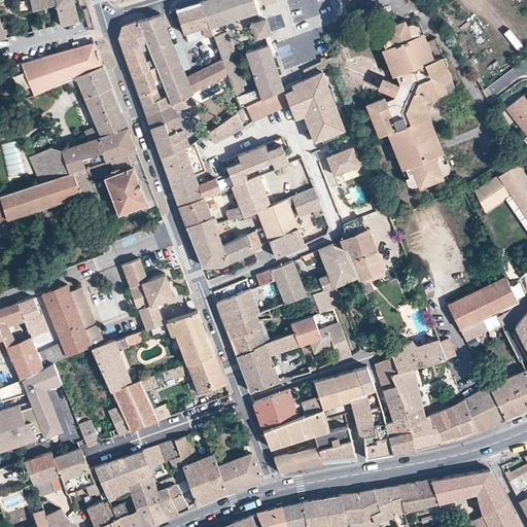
[(63,24),(78,20),(72,0),(21,0),(18,1),(21,12),(33,8),(57,1),(60,15),(54,16),(56,26),(63,24)]
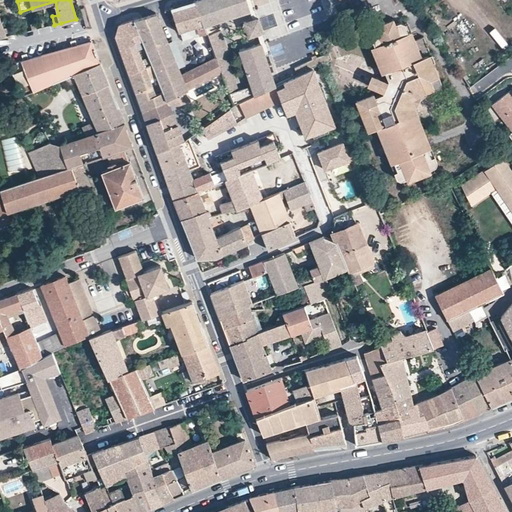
[(221,0),(197,0),(194,1),(203,25),(203,26),(212,22),(219,20),(228,18),(221,0)]
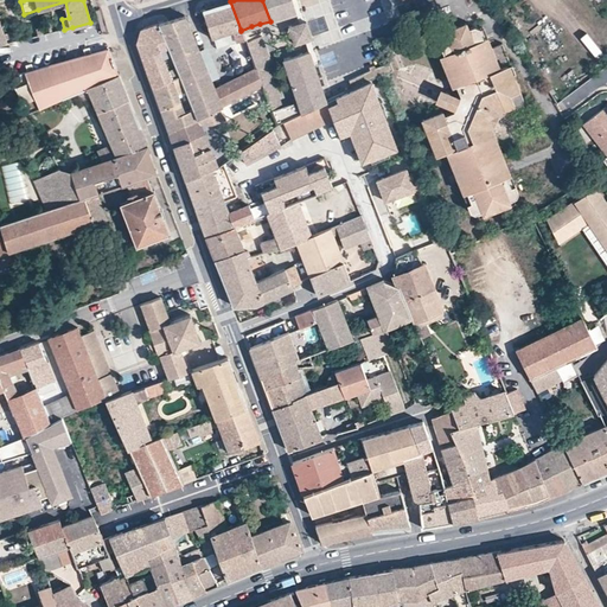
[(292,0),(272,0),(279,18),(296,12),(292,0)]
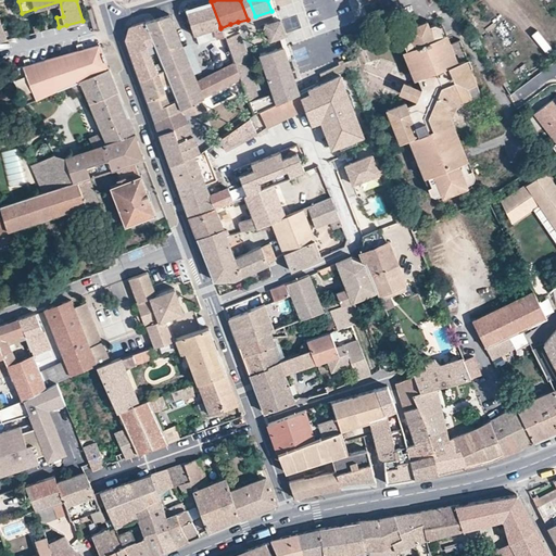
[(275,21),(280,19),(274,0),(267,0),(272,11),(275,21)]
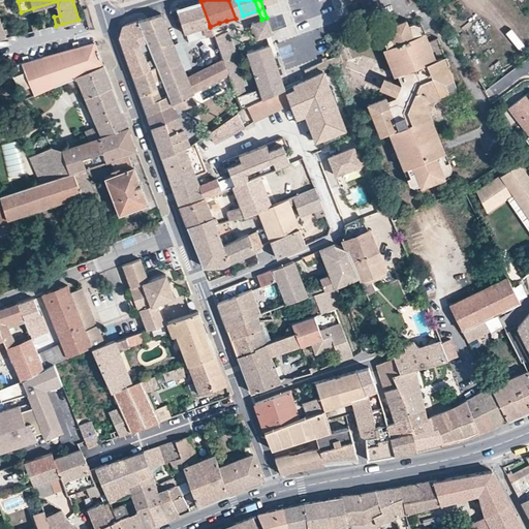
[(204,27),(210,26),(200,1),(177,8),(184,33),(186,32),(204,27)]
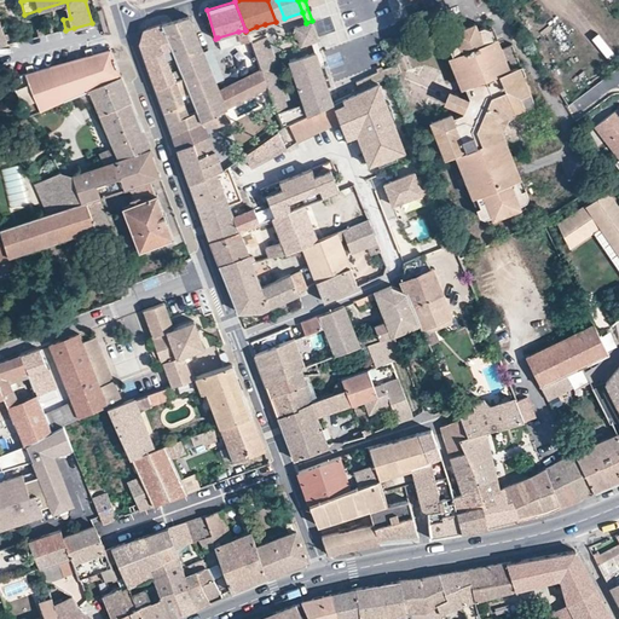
[(226,109),(219,88),(189,16),(162,24),(172,48),(183,76),(189,91),(197,111),(201,121),(209,116),(219,113),(223,110),(226,109)]
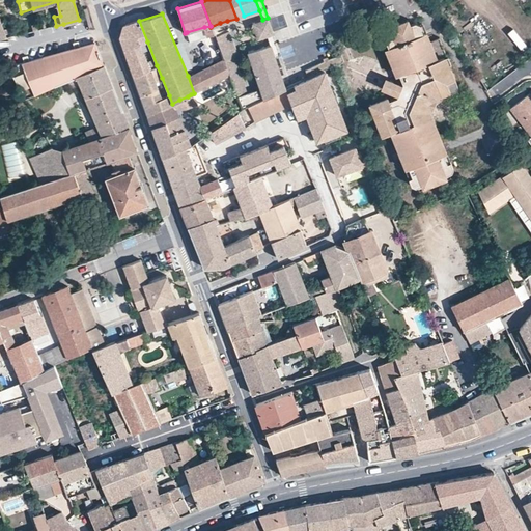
[(267,35),(273,33),(268,18),(262,20),(252,23),(257,38),(267,35)]
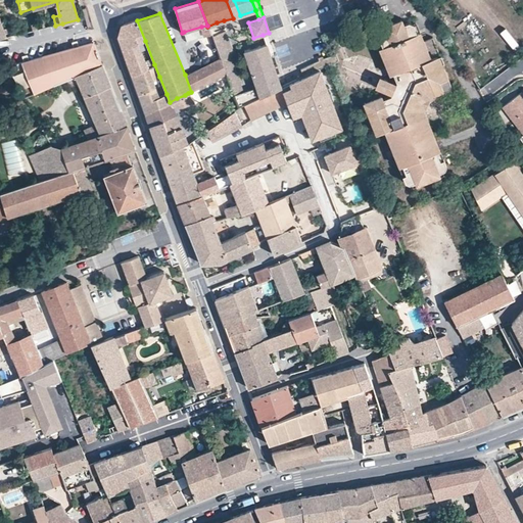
[(383,26),(385,30),(403,22),(401,18),(383,26)]
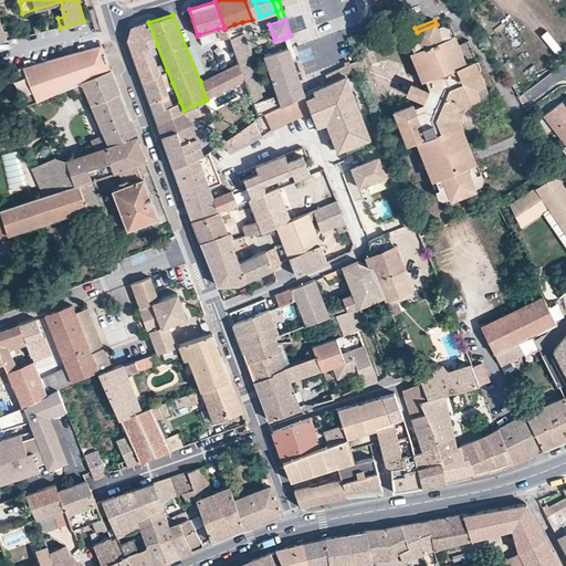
[(157,44),(148,22),(132,28),(128,40),(143,81),(160,73),(149,48),(157,44)]
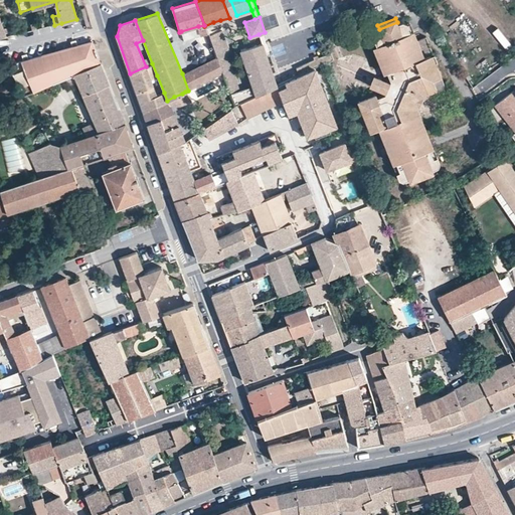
[(222,26),(220,20),(213,22),(204,26),(206,31),(222,26)]
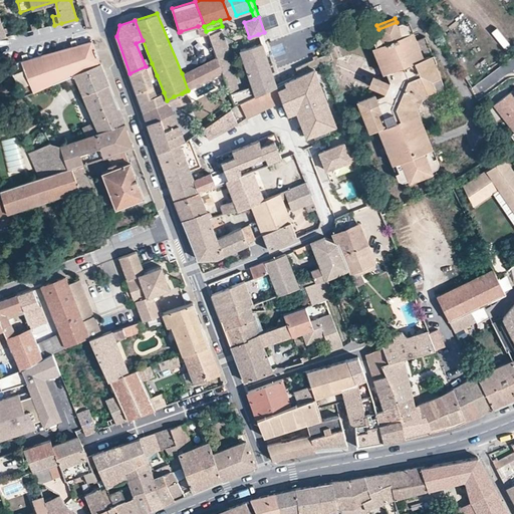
[(425,36),(416,40),(414,41),(406,24),(406,23),(402,21),(397,23),(397,22),(378,29),(379,30),(373,33),(371,37),(372,37),(387,72),(390,80),(389,81),(380,77),(375,87),(383,91),(382,93),(373,97),(355,103),(362,119),(365,118),(366,121),(370,131),(376,129),(379,127),(397,171),(395,173),(394,173),(397,179),(401,181),(403,181),(412,177),(414,180),(426,176),(425,175),(424,172),(434,168),(436,167),(438,163),(435,156),(434,157),(431,158),(411,106),(418,92),(434,85),(435,89),(442,87),(443,82),(437,67),(435,67),(433,64),(430,55),(432,54),(425,36)]
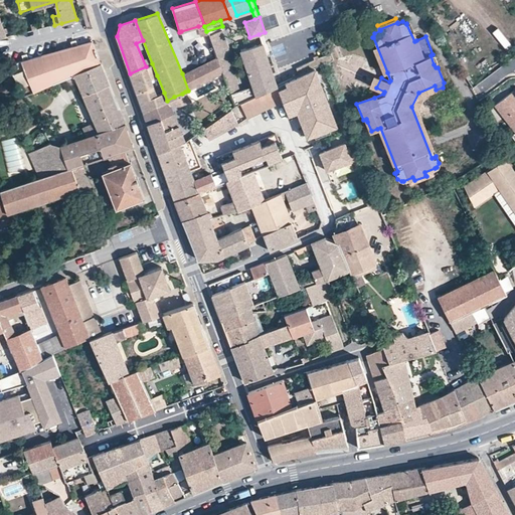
[(409,22),(406,24),(414,41),(416,40),(409,22)]
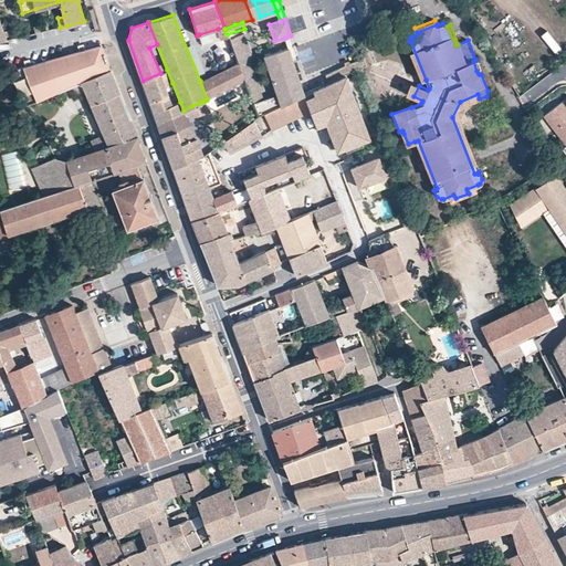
[(224,29),(224,28),(218,29),(221,39),(228,37),(224,29)]
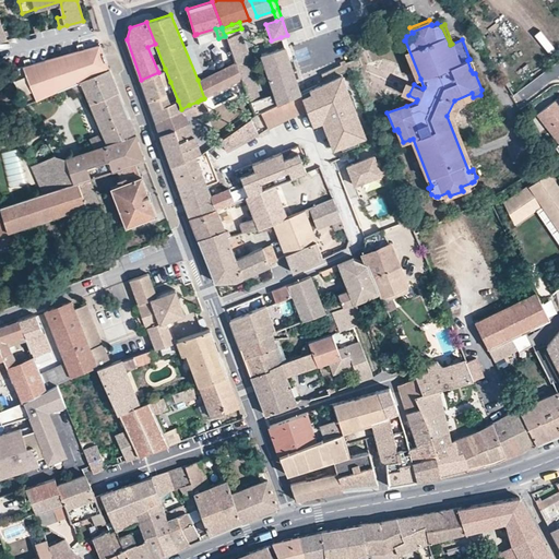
[(218,38),(215,28),(197,34),(199,44),(218,38)]
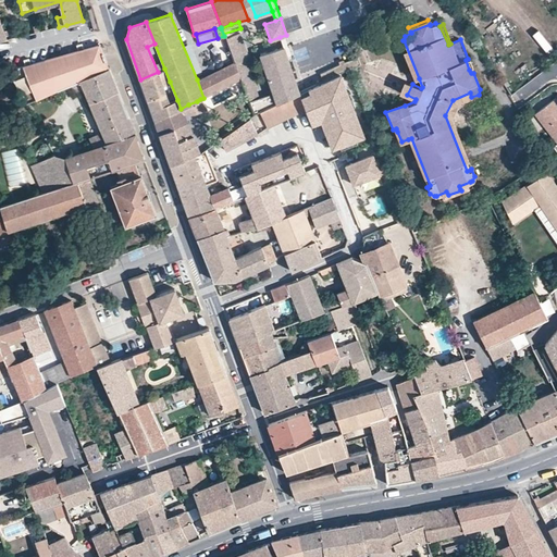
[(240,28),(223,34),(225,37),(240,33),(242,32),(240,28)]
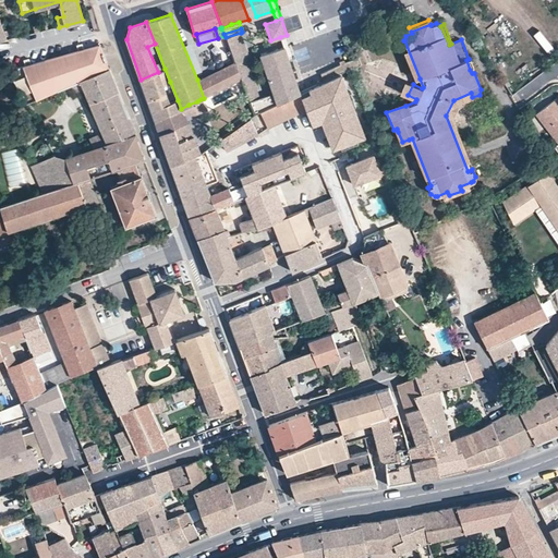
[(241,33),(226,37),(234,61),(234,62),(243,60),(246,59),(250,58),(241,33)]
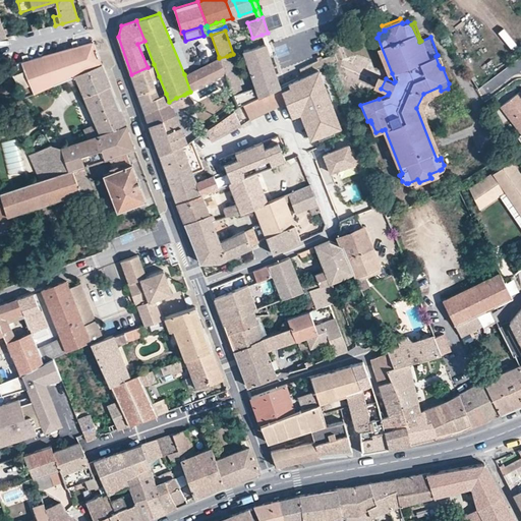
[(265,43),(269,56),(275,54),(268,33),(262,35),(265,44),(265,43)]
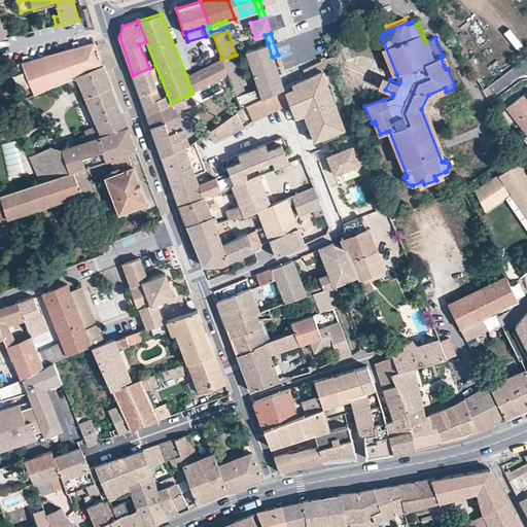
[(393,75),(396,74),(382,38),(379,39),(393,75)]
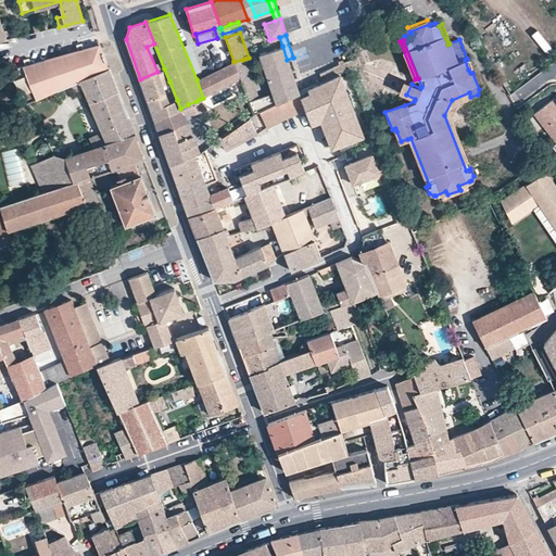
[(71,85),(109,68),(99,45),(83,49),(30,64),(25,65),(8,71),(26,103),(71,85)]
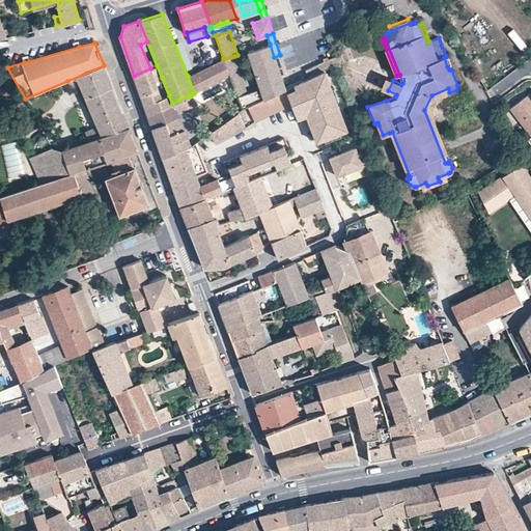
[(260,87),(264,99),(285,89),(274,57),(270,44),(270,45),(249,52),(260,87)]
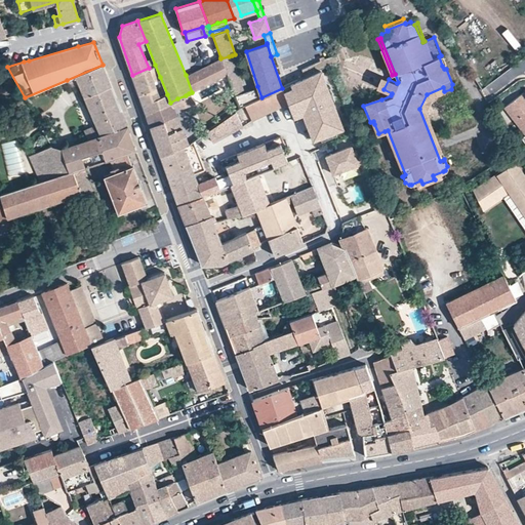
[(244,91),(232,55),(229,56),(220,58),(225,69),(228,75),(240,108),(244,106),(261,97),(257,86),(244,91)]
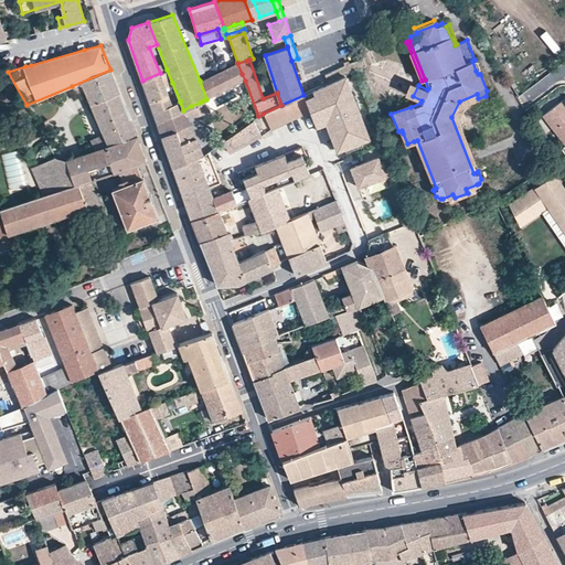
[(350,65),(352,73),(366,68),(364,61),(355,63),(350,65)]
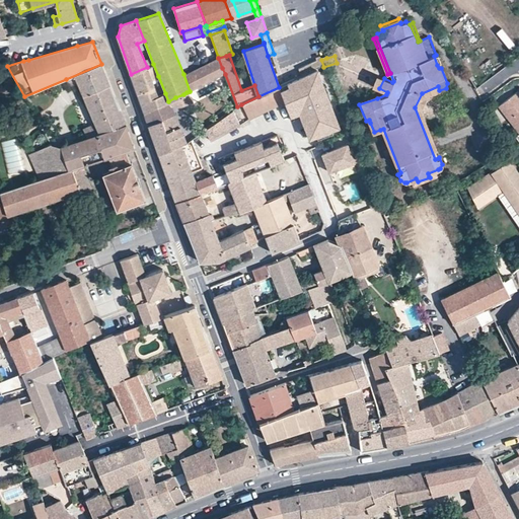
[(225,74),(222,68),(218,58),(218,57),(183,74),(190,91),(195,88),(225,74)]
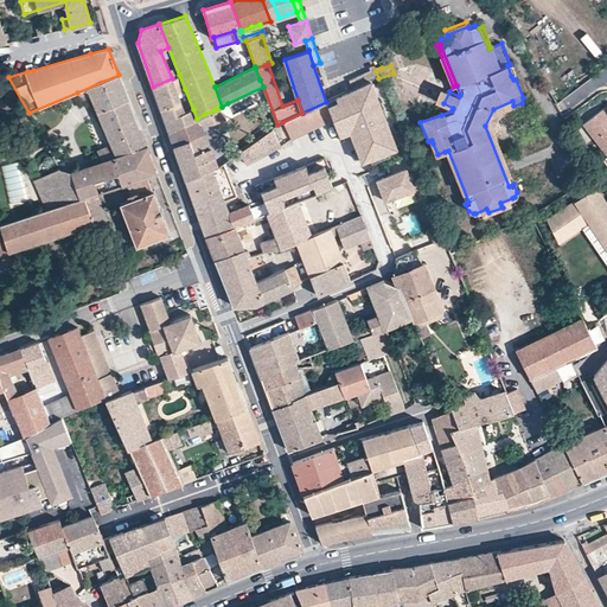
[(370,72),(349,82),(353,91),(374,82),(370,72)]
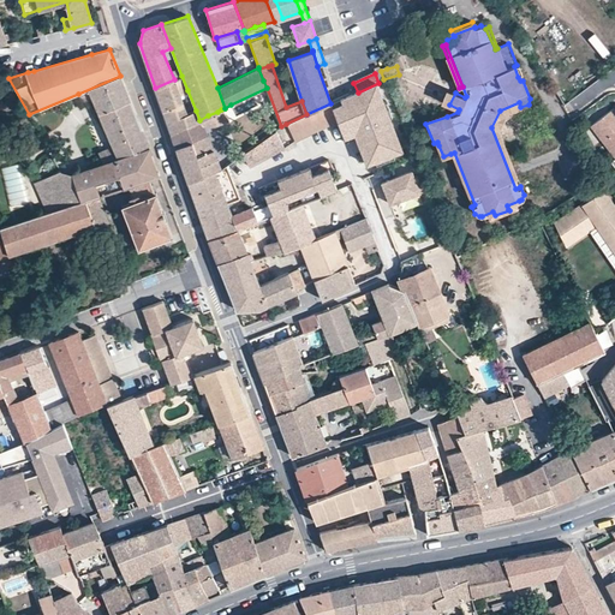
[(120,76),(78,94),(83,105),(94,101),(119,159),(149,148),(120,76)]
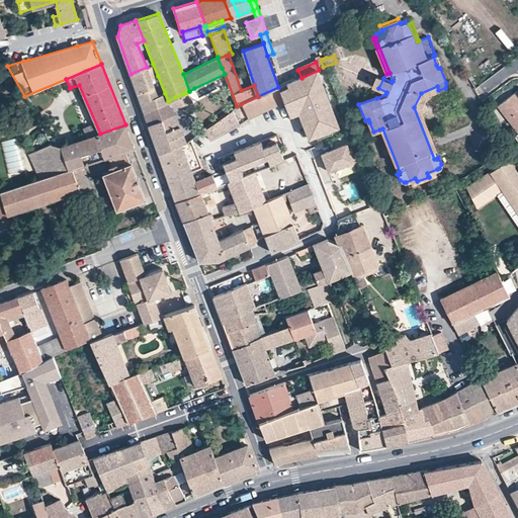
[(168,101),(165,93),(158,96),(152,79),(158,76),(153,64),(147,67),(131,74),(134,81),(144,111),(159,105),(163,103),(165,102),(168,101)]
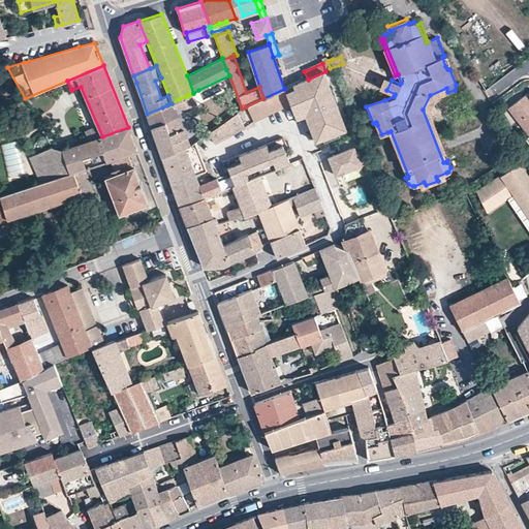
[(351,131),(329,75),(298,88),(300,92),(290,95),(303,126),(312,122),(321,144),(351,131)]
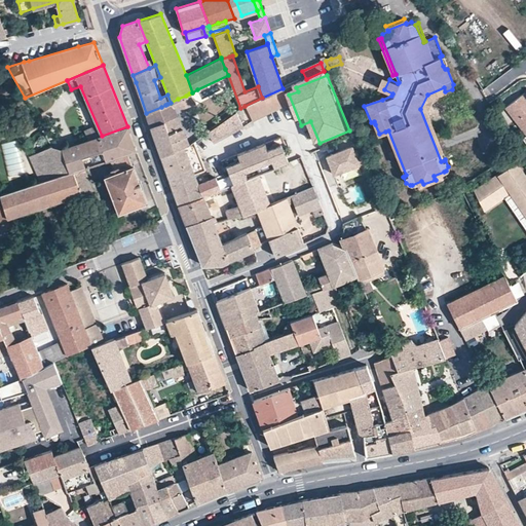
[(431,96),(445,91),(444,87),(427,95),(420,109),(441,161),(444,160),(424,110),(431,96)]
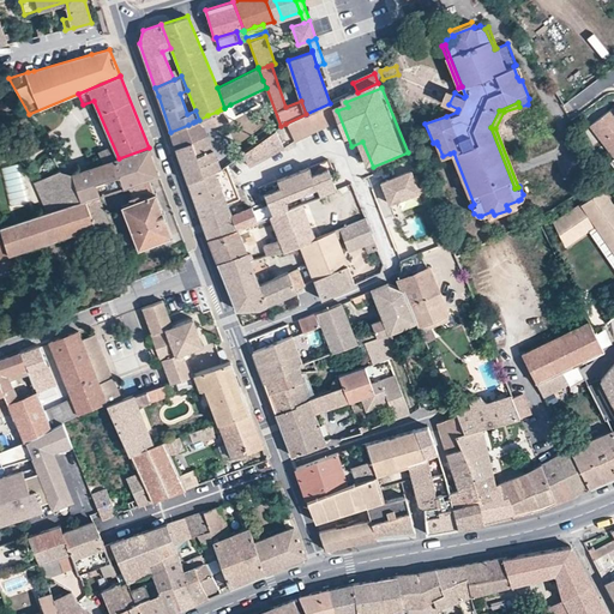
[(337,120),(330,103),(306,114),(286,124),(294,140),(337,120)]
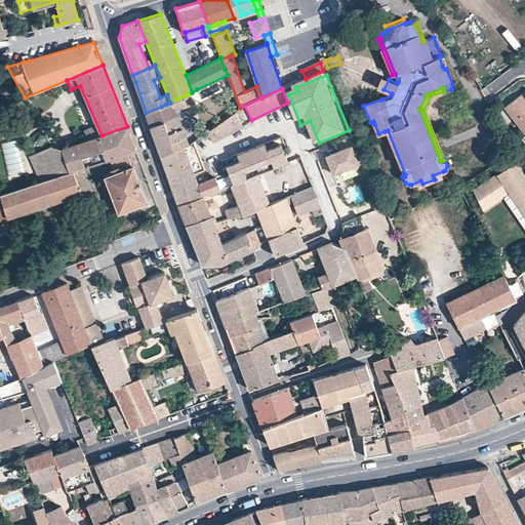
[(177,98),(170,103),(167,104),(165,105),(161,107),(146,113),(153,132),(161,156),(179,149),(183,147),(186,146),(188,145),(185,133),(184,132),(173,107),(184,107),(195,102),(189,93),(186,95),(177,98)]
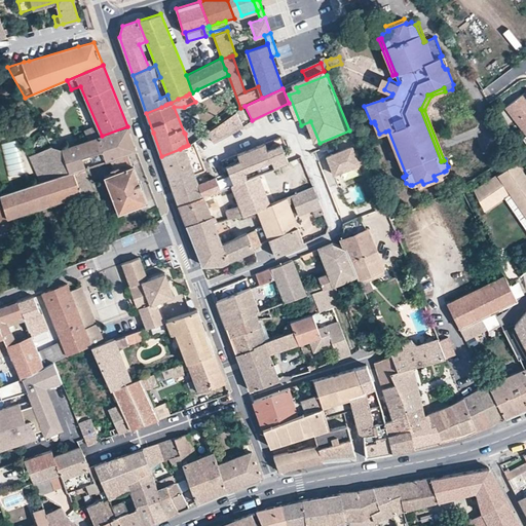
[(525,135),(525,95),(525,94),(505,108),(525,135)]
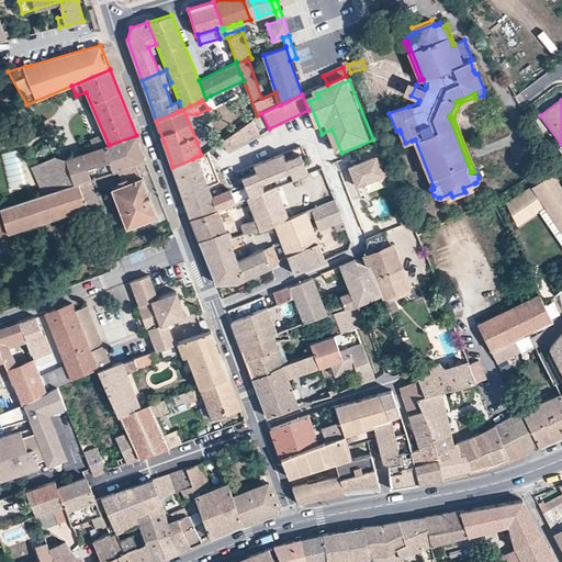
[(388,110),(389,113),(408,107),(407,102),(388,110)]
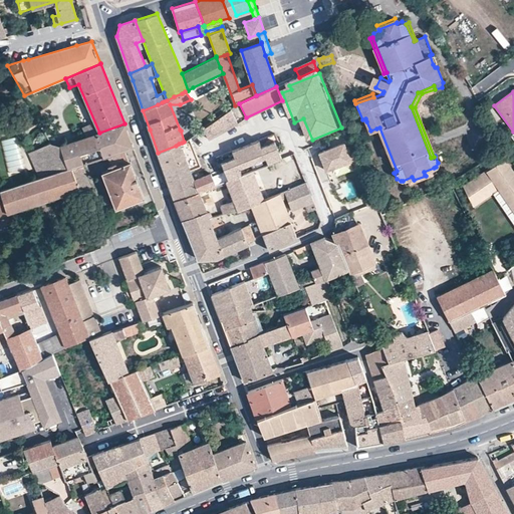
[(238,123),(230,108),(202,129),(208,139),(238,123)]
